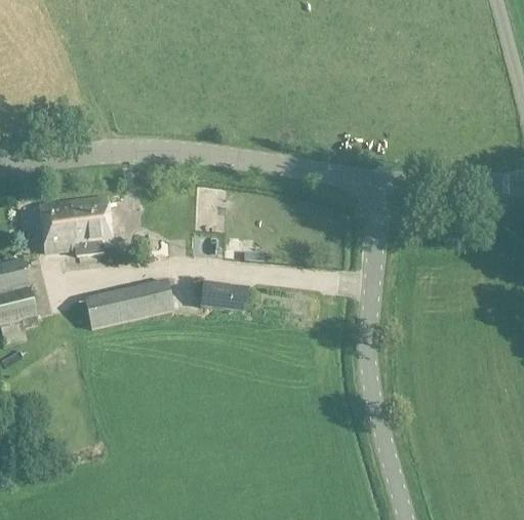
[(11,188),(12,221),(17,221),(17,237),(32,236),(31,187),(11,188)]
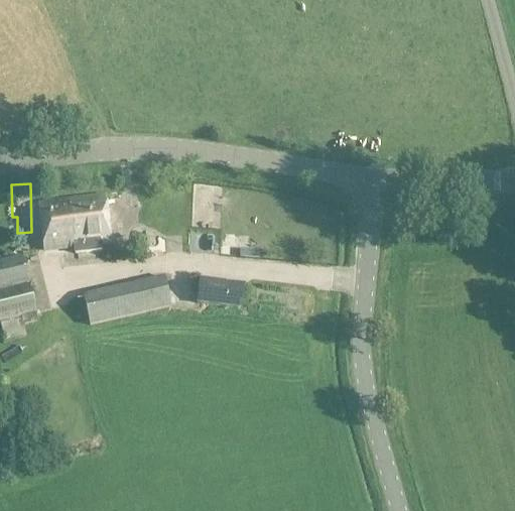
[(103,193),(68,197),(37,201),(44,248),(109,239),(103,193)]
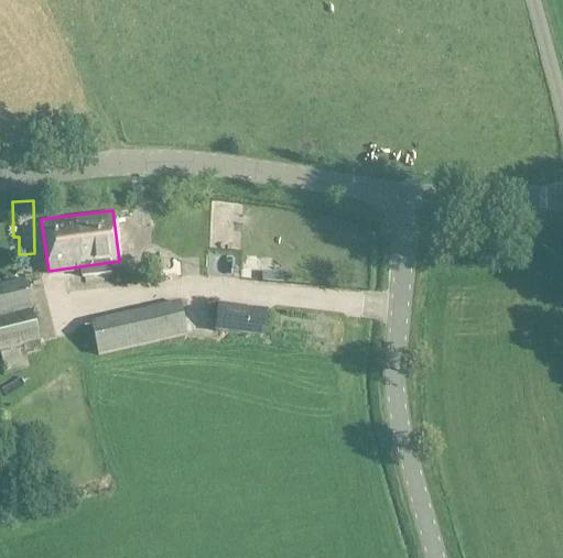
[(40,338),(24,275),(0,281),(0,348),(24,342),(40,338)]
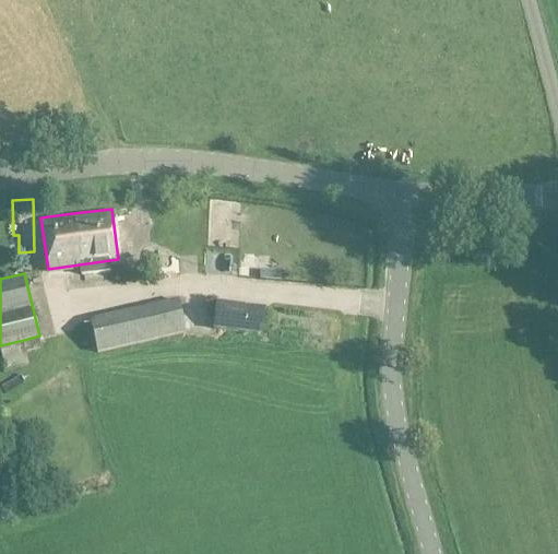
[(186,328),(178,296),(91,316),(97,348),(186,328)]
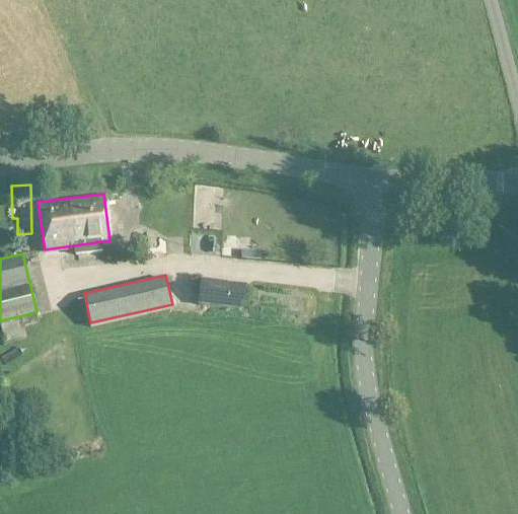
[(200,277),(197,301),(241,307),(244,283),(200,277)]
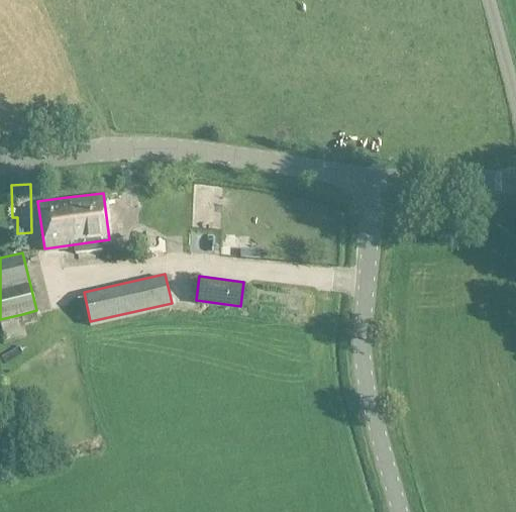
[(38,318),(36,310),(22,314),(24,321),(38,318)]
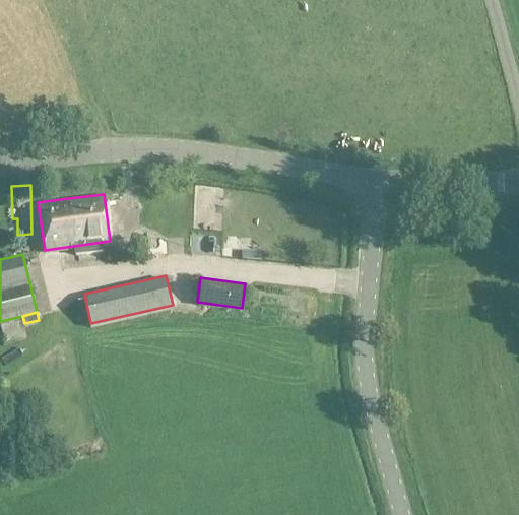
[(27,333),(24,323),(22,316),(0,321),(5,339),(27,333)]
